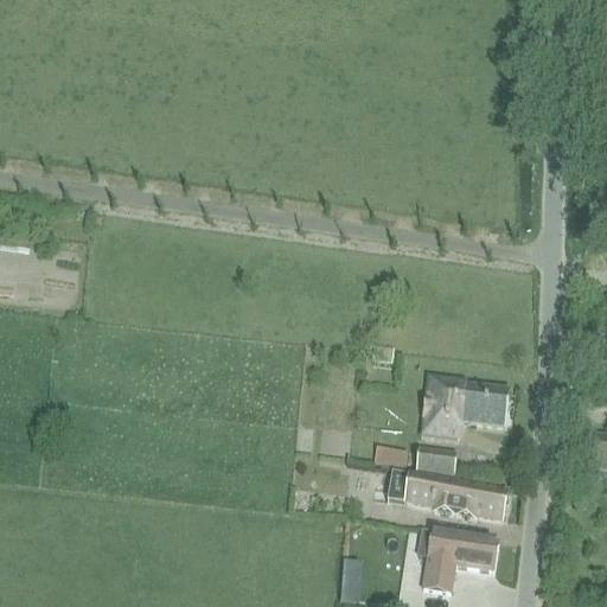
[(606,257),(590,257),(590,272),(606,272),(606,257)]
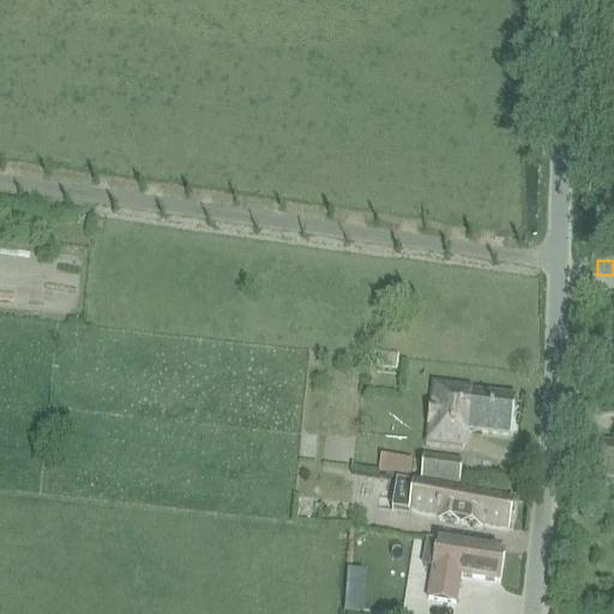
[(513,437),(518,401),(477,395),(477,390),(440,384),(432,444),(469,449),(471,431),(513,437)]
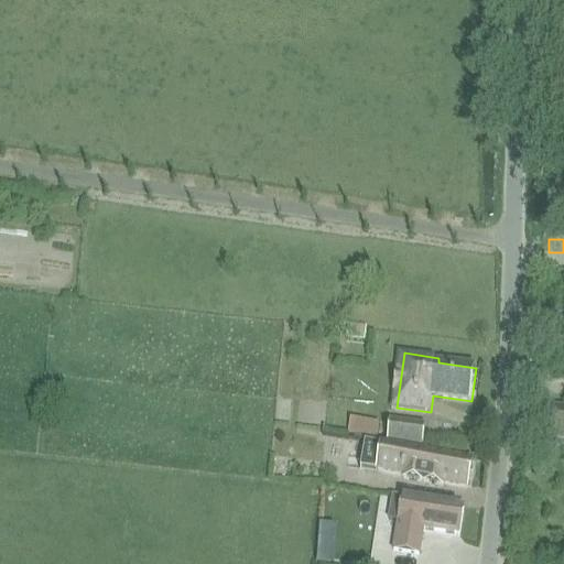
[(390,386),(392,372),(377,370),(375,383),(390,386)]
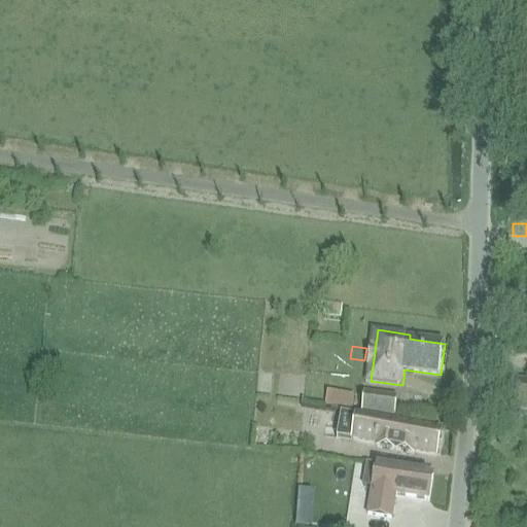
[(526,381),(517,381),(513,413),(519,414),(518,418),(526,418),(526,381)]
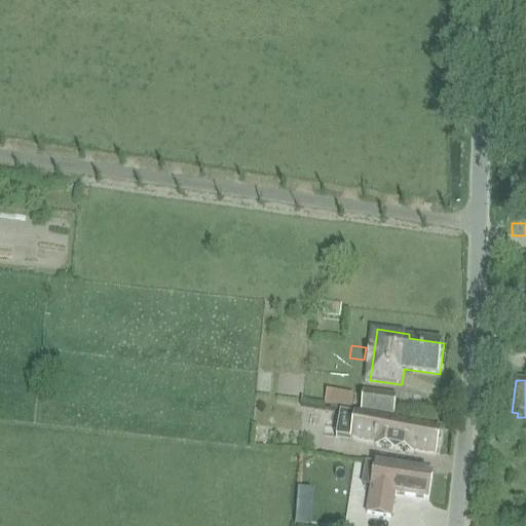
[(353,396),(326,391),(324,406),(351,411),(353,396)]
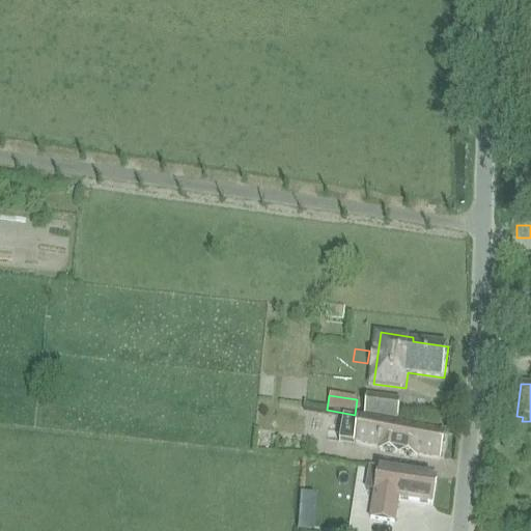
[(417,458),(440,463),(445,434),(397,424),(400,400),(366,396),(363,418),(358,417),(352,447),(378,452),(378,453),(417,460),(417,458)]
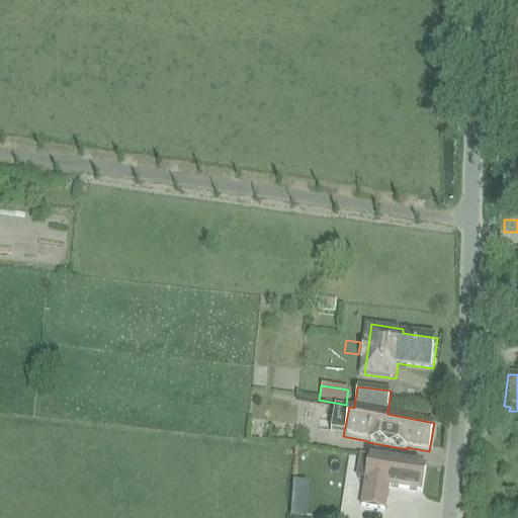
[(428,466),(374,458),(373,460),(360,458),(356,481),(370,483),(366,509),(390,513),(394,488),(424,492),(428,466)]
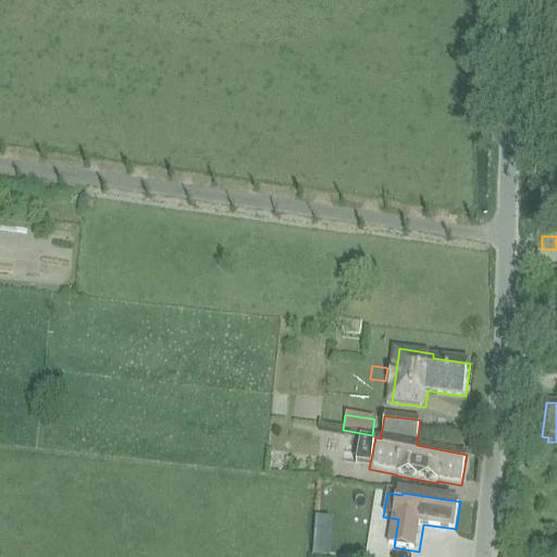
[(386,556),(387,549),(364,546),(362,556),(386,556)]
